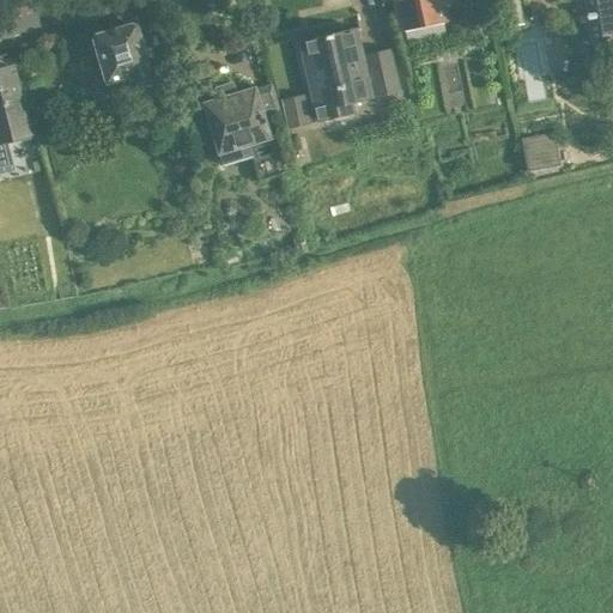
[(393,0),(398,14),(401,34),(448,24),(443,5),(453,2),(451,0),(393,0)]
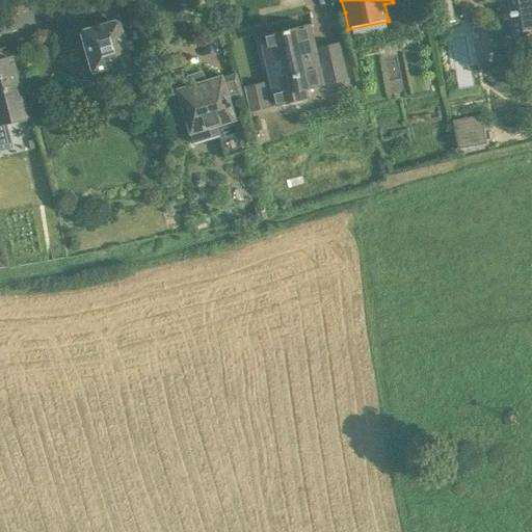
[(428,7),(426,0),(411,0),(414,10),(428,7)]
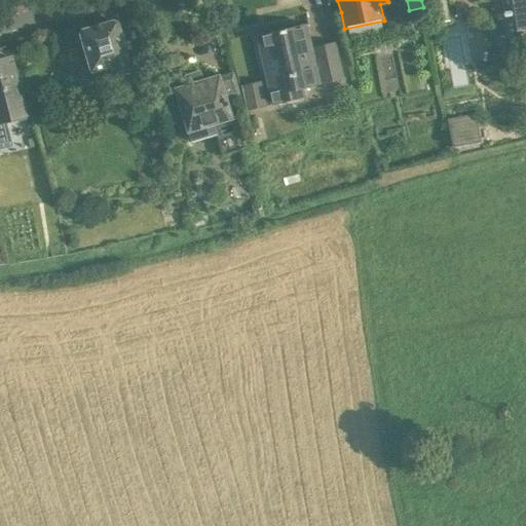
[(438,0),(423,0),(425,9),(439,6),(438,0)]
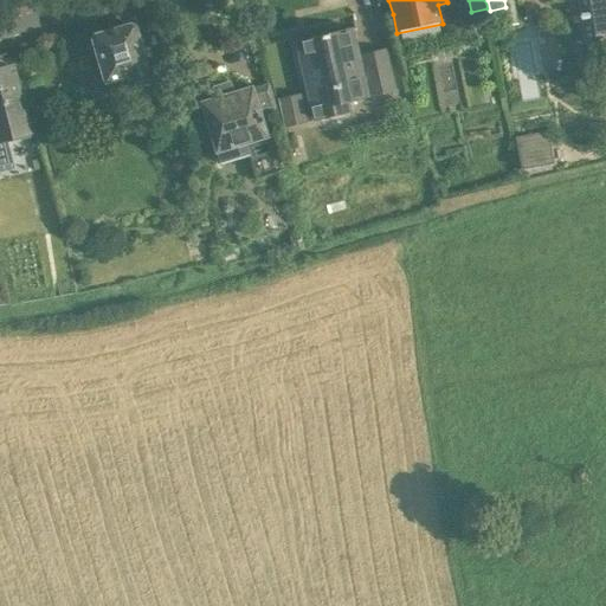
[(605,0),(577,0),(584,44),(605,40),(605,0)]
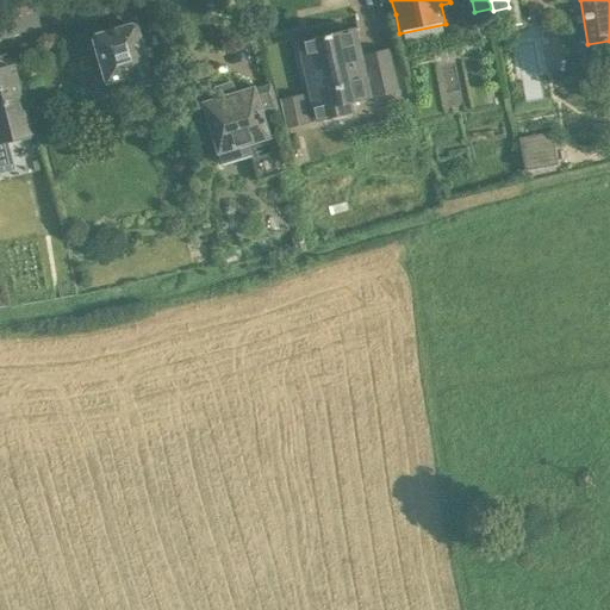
[(104,83),(128,76),(131,89),(151,83),(135,26),(130,24),(94,35),(92,39),(104,83)]
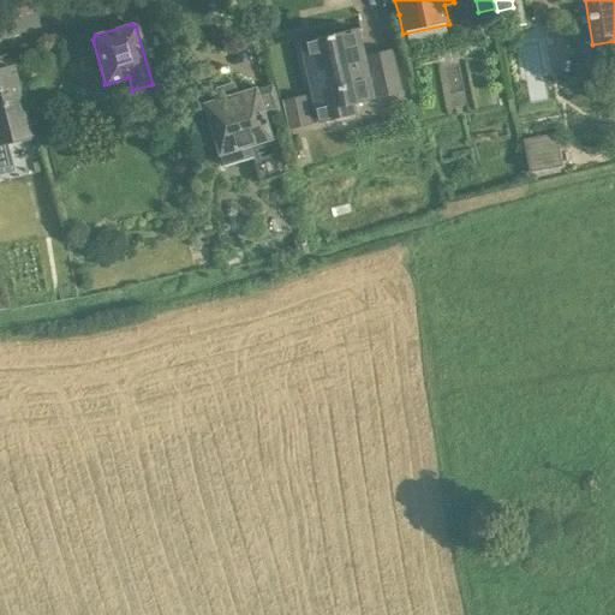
[(357,29),(299,43),(318,123),(356,113),(354,106),(400,95),(388,48),(363,54),(357,29)]
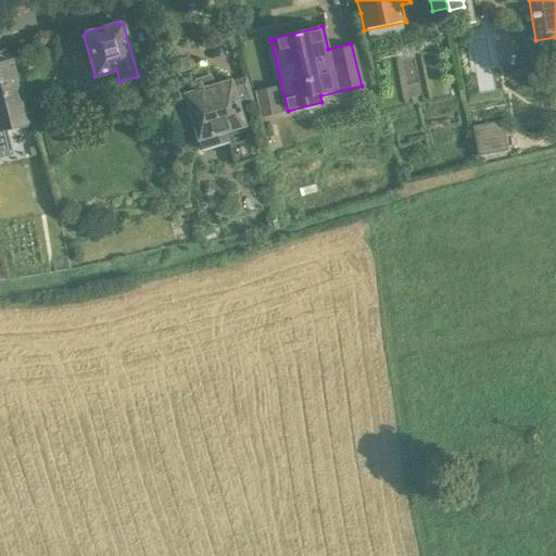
[(0,153),(9,152),(4,135),(29,129),(13,65),(9,60),(0,62),(0,153)]
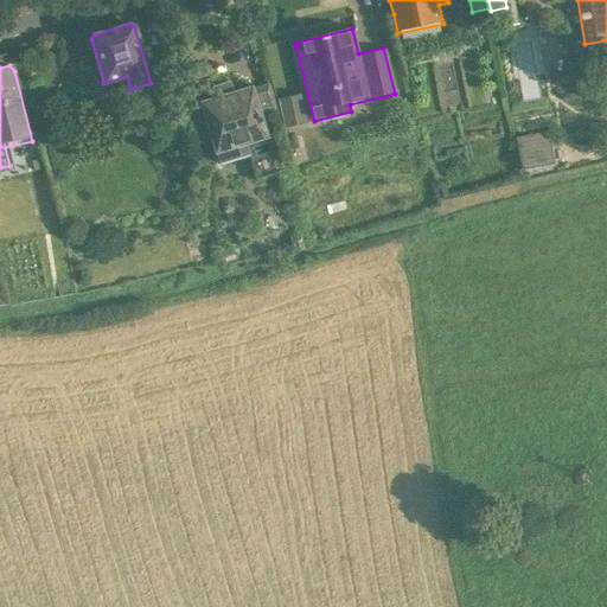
[(443,103),(464,101),(460,65),(439,68),(443,103)]
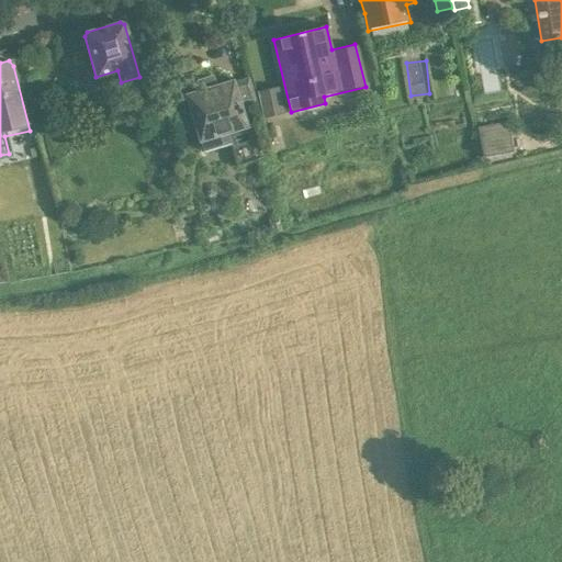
[(199,83),(201,90),(186,94),(202,152),(231,144),(238,167),(261,160),(250,125),(246,126),(240,108),(256,102),(248,77),(233,81),(233,80),(214,86),(212,79),(199,83)]
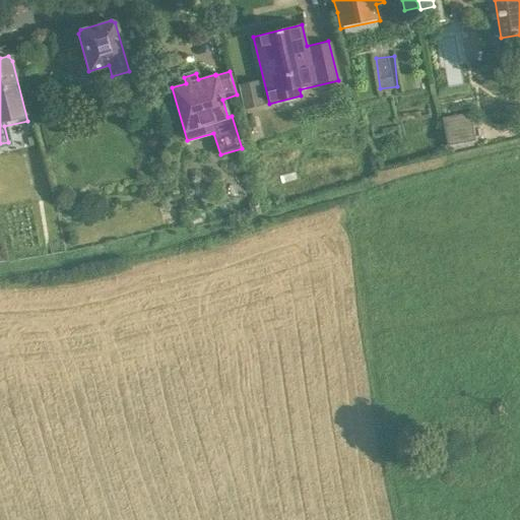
[(239,82),(244,108),(264,104),(258,78),(239,82)]
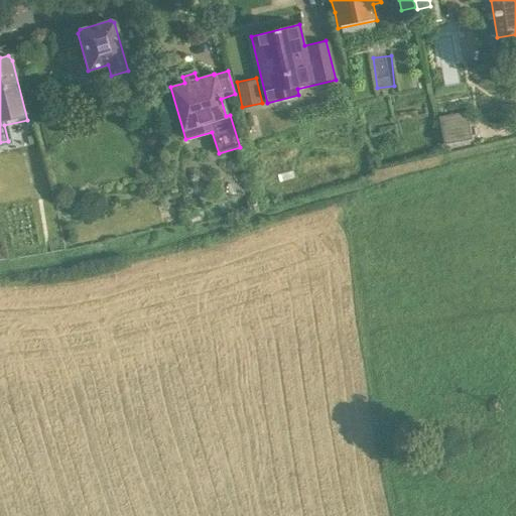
[(438,118),(443,143),(469,138),(465,113),(438,118)]
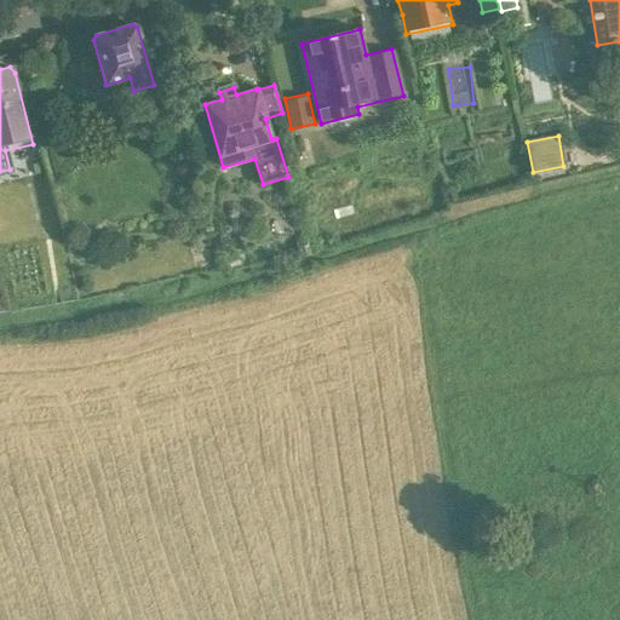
[(305,234),(293,237),(298,256),(310,253),(305,234)]
